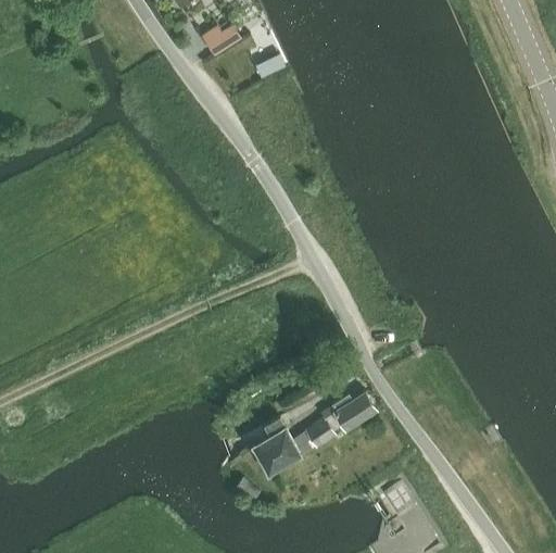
[(234,25),(222,33),(218,26),(202,37),(215,57),(242,39),(234,25)]
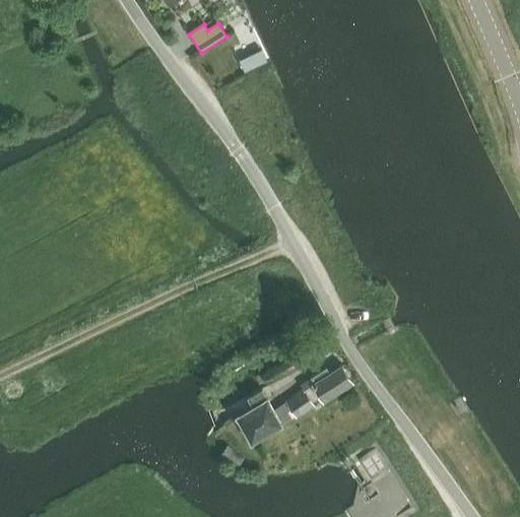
[(327,371),(311,381),(314,386),(287,403),(297,417),(314,406),(312,403),(322,397),(324,401),(351,384),(341,369),(330,376),(327,371)]
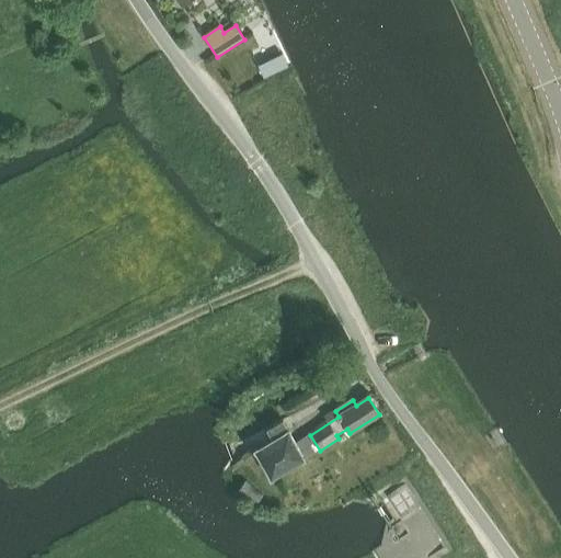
[(271,480),(306,459),(284,421),(267,431),(273,441),(254,451),(271,480)]
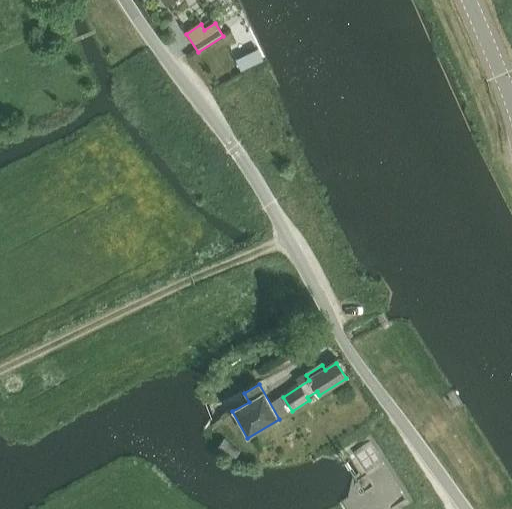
[(240,452),(225,440),(219,448),(234,460),(240,452)]
